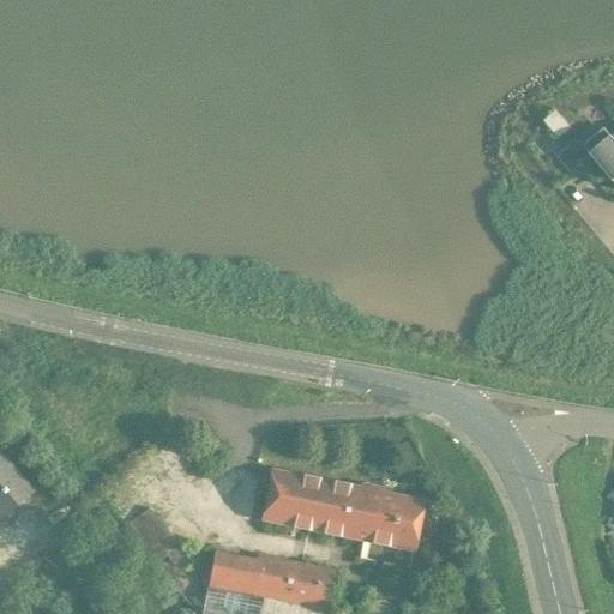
[(613,134),(612,137),(605,128),(583,146),(596,162),(594,164),(594,169),(599,174),(602,175),(606,173),(613,182),(613,134)]
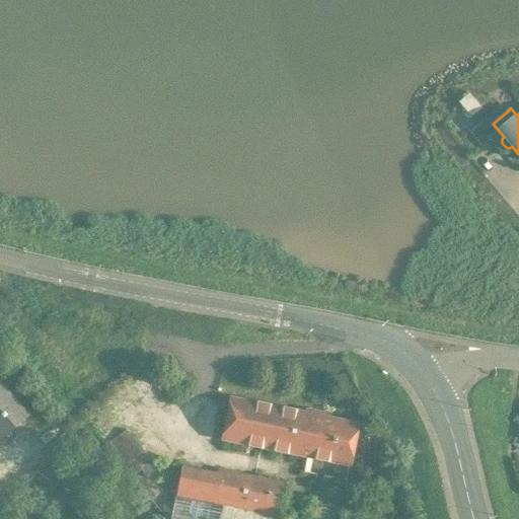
[(113,384),(122,390),(129,377),(120,373),(113,384)]
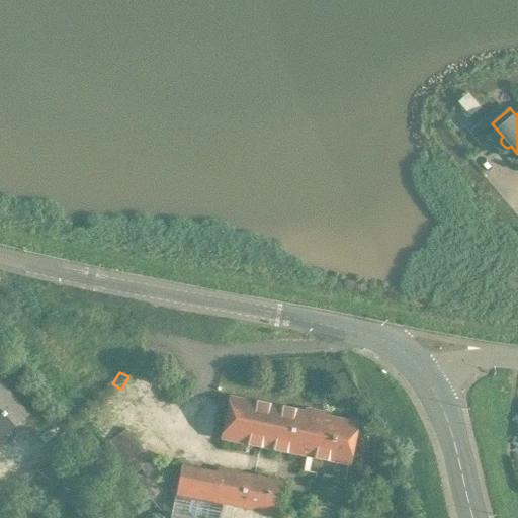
[(0,438),(27,415),(0,383),(0,438)]
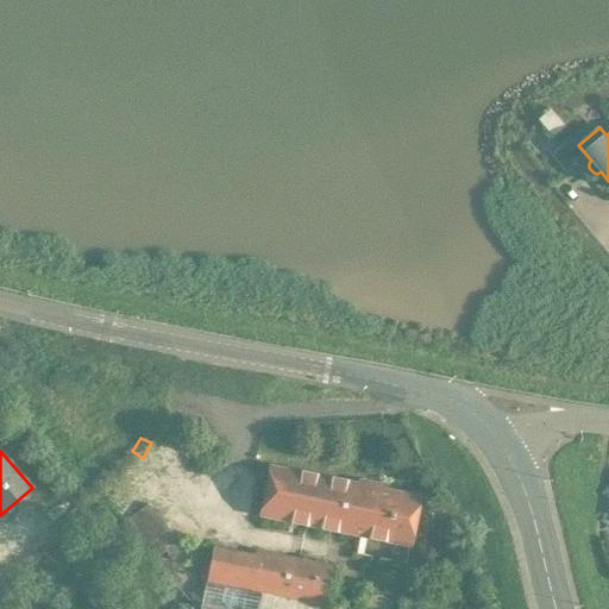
[(270,468),(259,516),(409,547),(419,497),(376,489),(377,485),(358,482),(357,485),(270,468)]
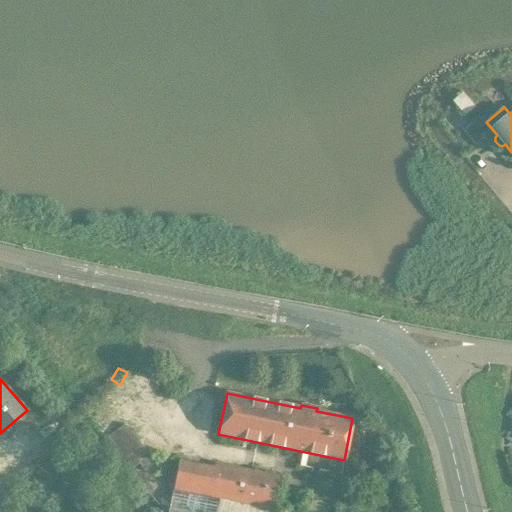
[(125,424),(108,437),(132,468),(138,464),(143,471),(155,462),(125,424)]
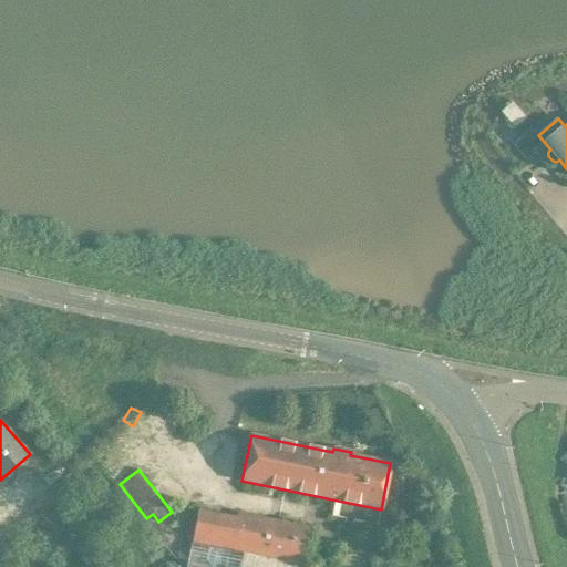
[(197,511),(185,566),(303,566),(311,529),(237,514),(236,518),(197,511)]
